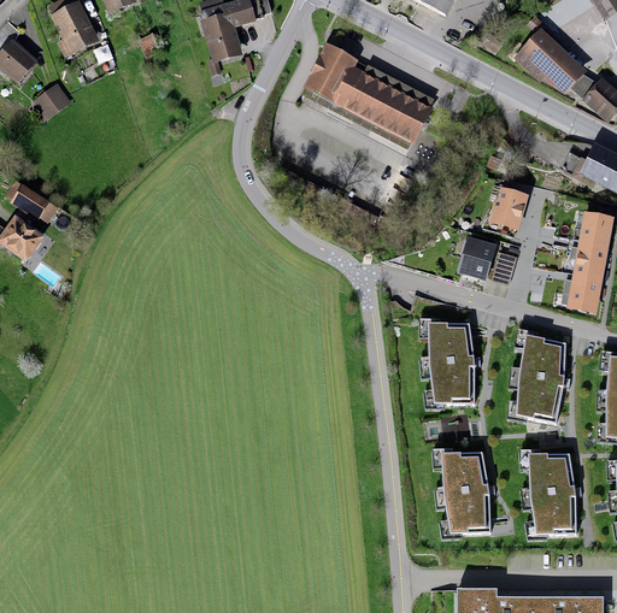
[(94,39),(75,0),(50,12),(60,34),(56,37),(64,54),(94,39)]
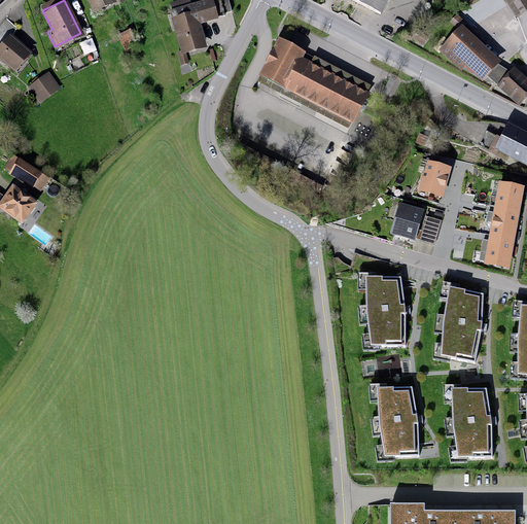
[(194,0),(170,6),(181,48),(206,41),(200,18),(233,9),(230,0),(194,0)]
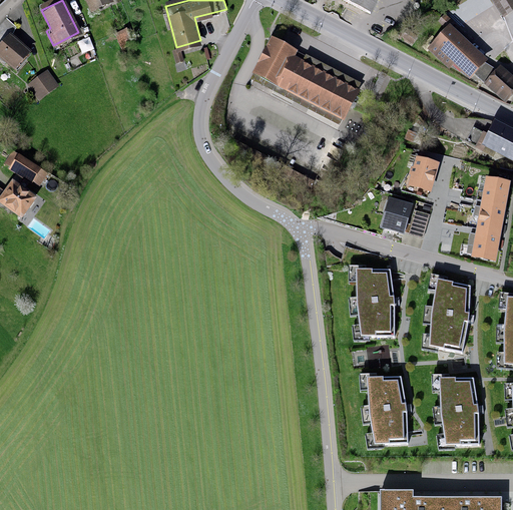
[(349,0),(369,11),(375,0),(349,0)]
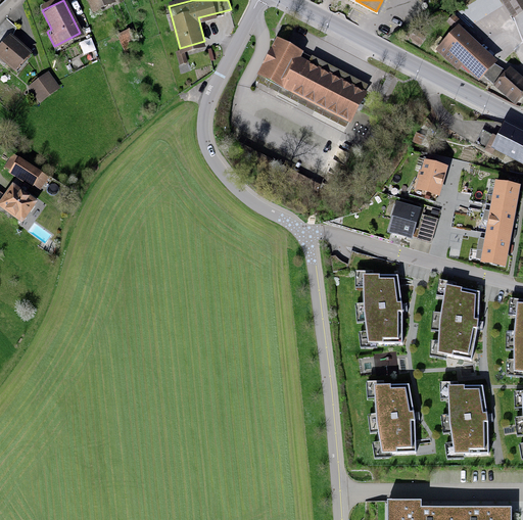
[(506,0),(513,11),(522,5),(522,0),(506,0)]
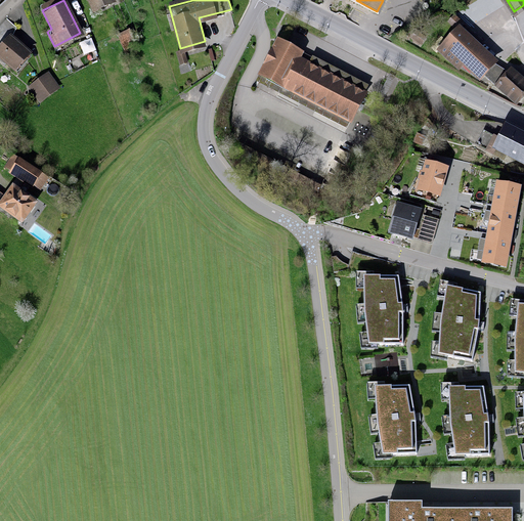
[(498,60),(460,24),(437,48),(460,70),(464,66),(480,81),(498,60)]
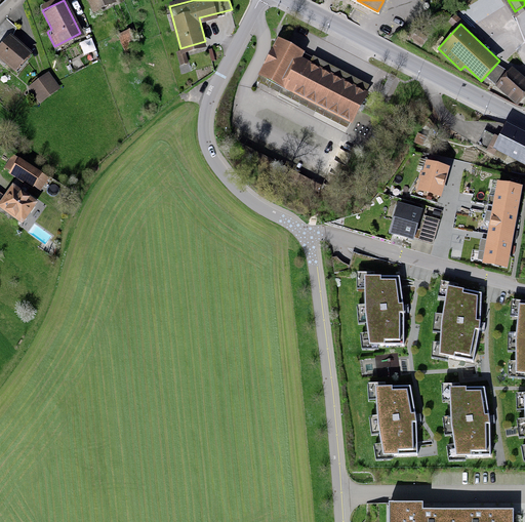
[(125,46),(135,42),(128,26),(118,30),(125,46)]
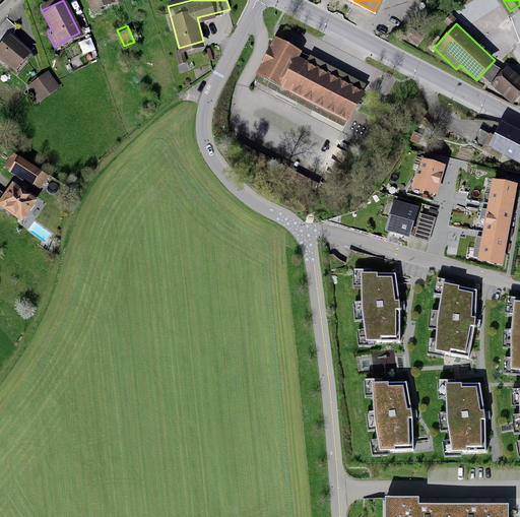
[(0,44),(0,53),(14,66),(29,50),(10,33),(0,44)]
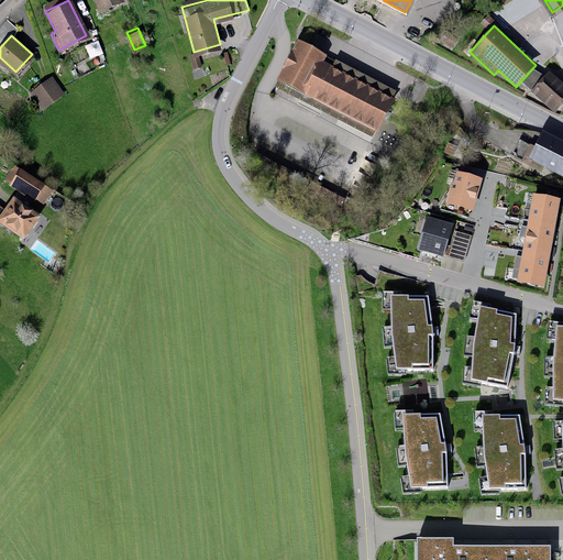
[(377,127),(393,96),(322,61),(324,55),(300,43),(283,78),(377,127)]
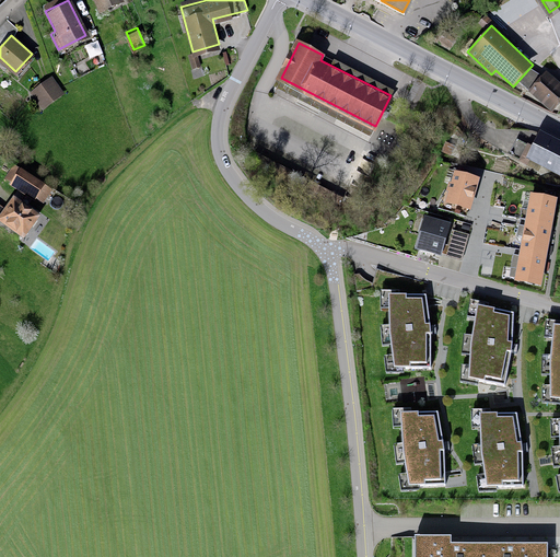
[(198,54),(188,57),(191,69),(201,66),(198,54)]
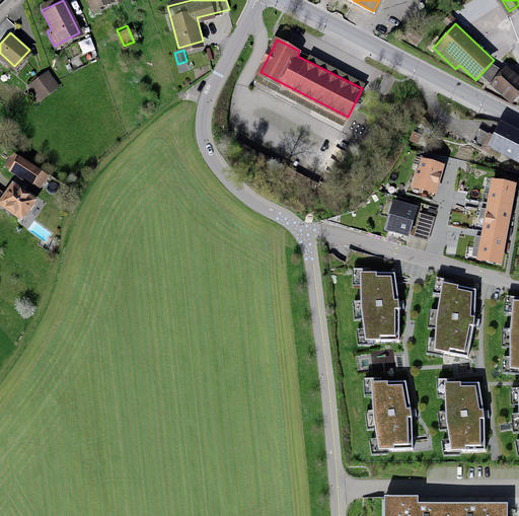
[(518,76),(507,65),(490,84),(512,104),(518,95),(518,76)]
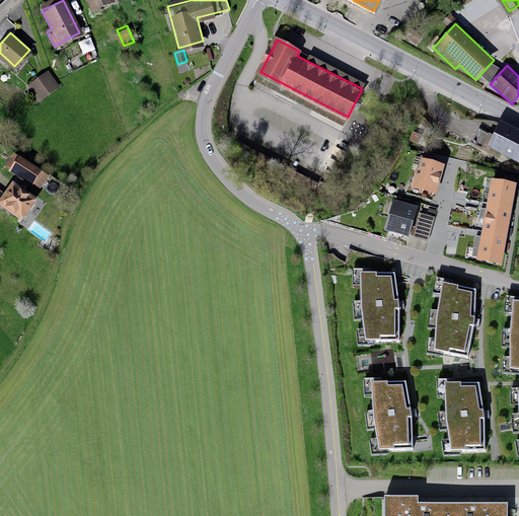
[(49,68),(28,82),(40,97),(59,83),(49,68)]
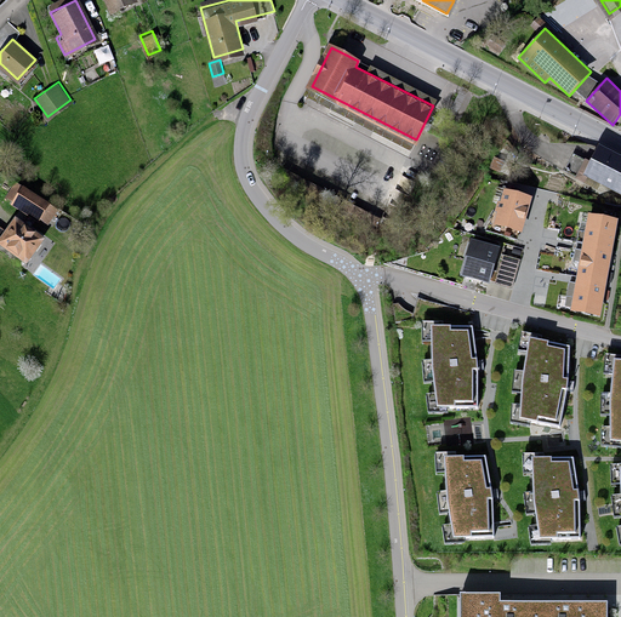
[(620,188),(620,155),(603,146),(588,172),(620,188)]
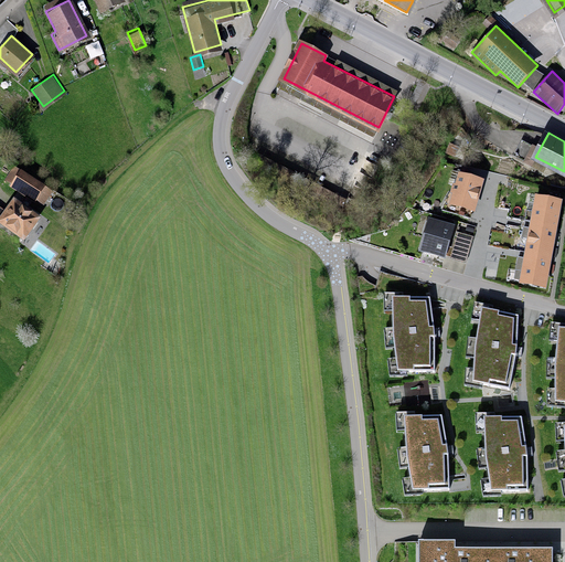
[(8,162),(2,173),(39,192),(44,182),(8,162)]
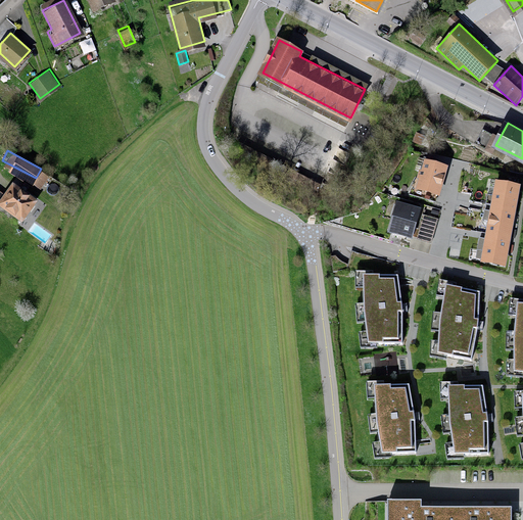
[(424,160),(416,190),(439,196),(447,167),(424,160)]
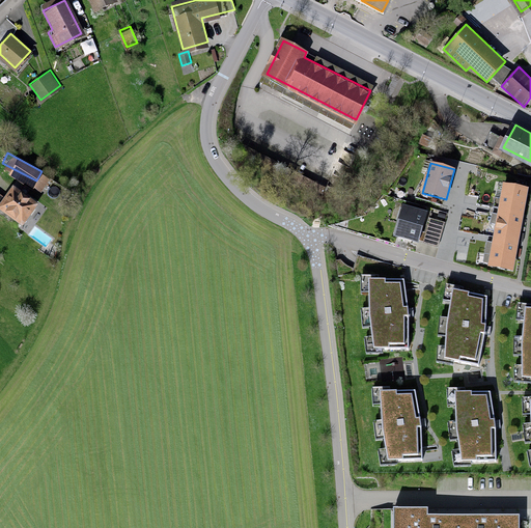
[(0,200),(17,214),(30,196),(7,178),(0,189),(0,200)]
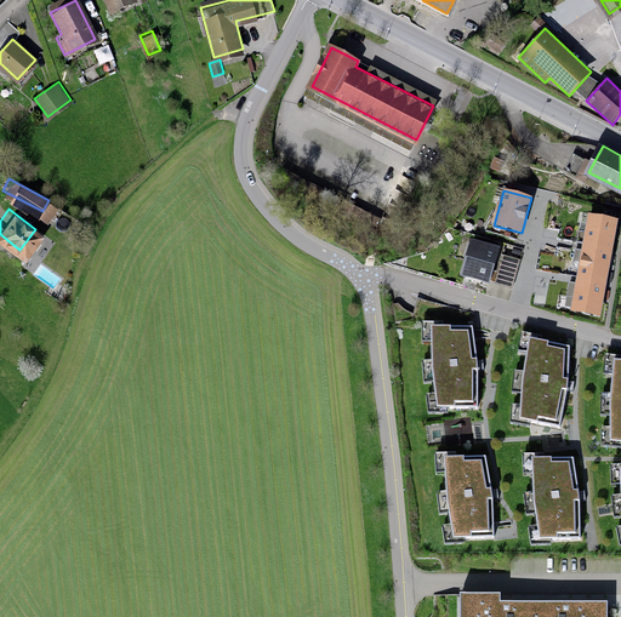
[(588,215),(582,245),(611,250),(616,221),(588,215)]
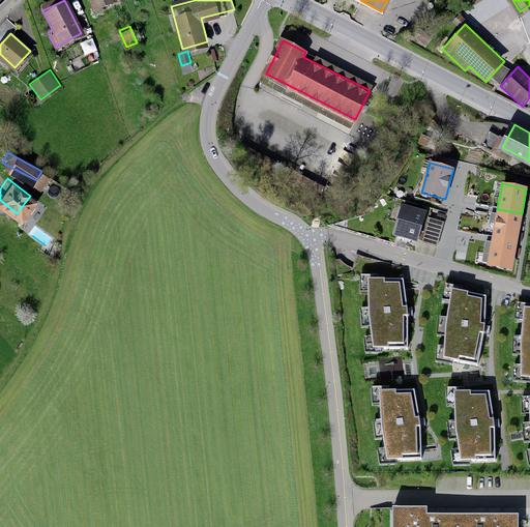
[(395,234),(420,240),(428,210),(404,204),(395,234)]
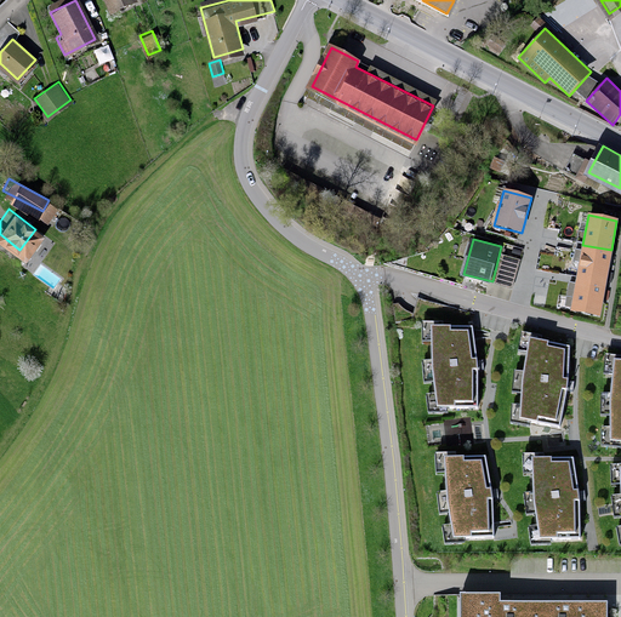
[(582,245),(577,275),(576,278),(605,283),(611,250),(582,245)]
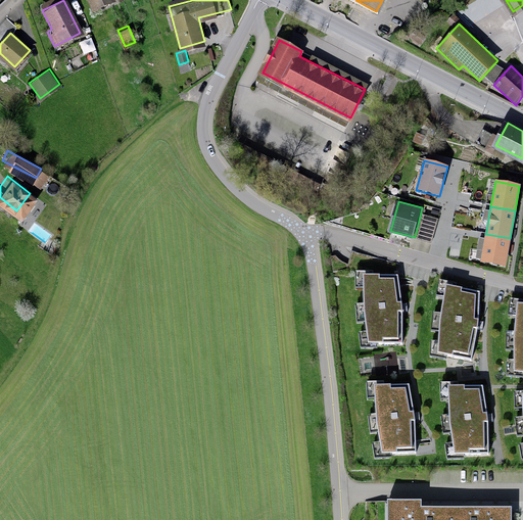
[(510,238),(485,234),(481,261),(505,266),(510,238)]
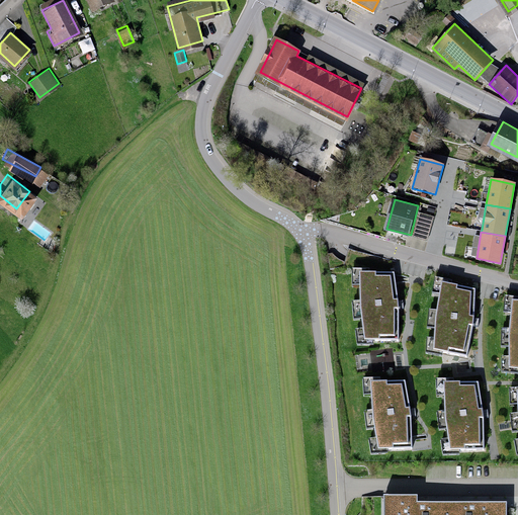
[(365,339),(398,338),(399,307),(395,271),(360,270),(359,308),(365,339)]
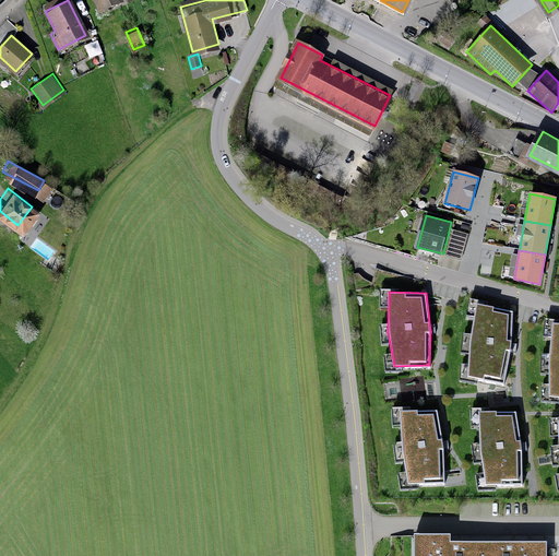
[(511,349),(513,310),(476,303),(468,342),(467,376),(503,382),(511,349)]
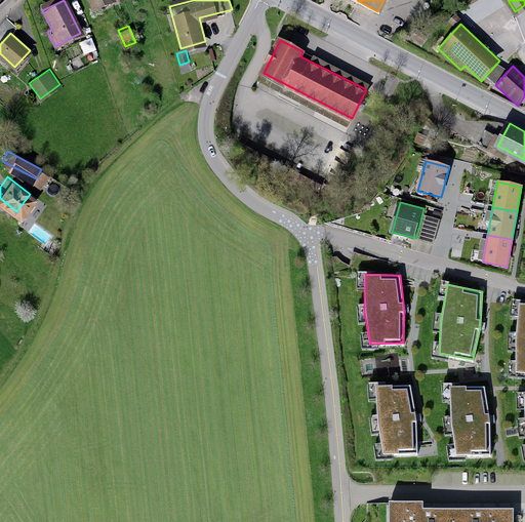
[(524,305),(519,305),(516,340),(516,372),(524,372),(524,305)]
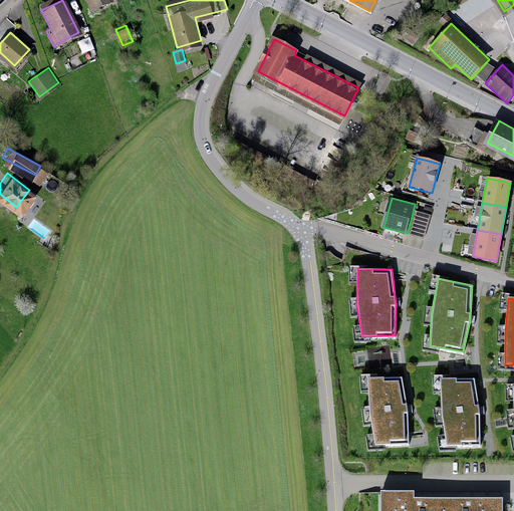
[(373,443),(410,442),(409,411),(403,376),(368,377),(369,413),(373,443)]
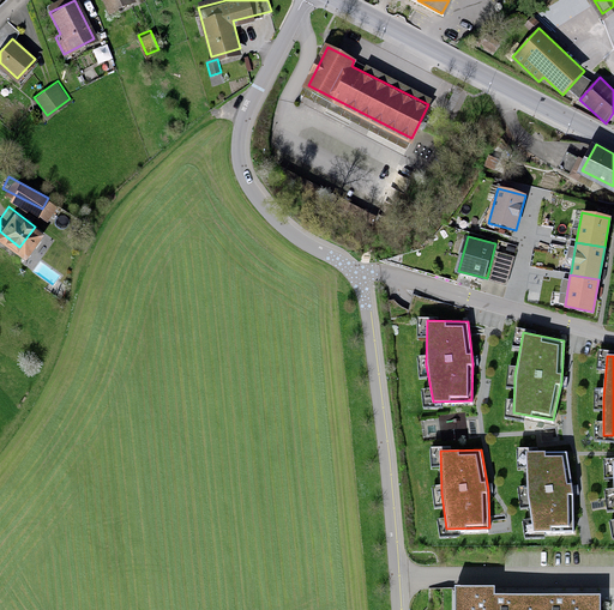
[(573,490),(567,450),(528,451),(528,493),(535,531),(575,529),(573,490)]
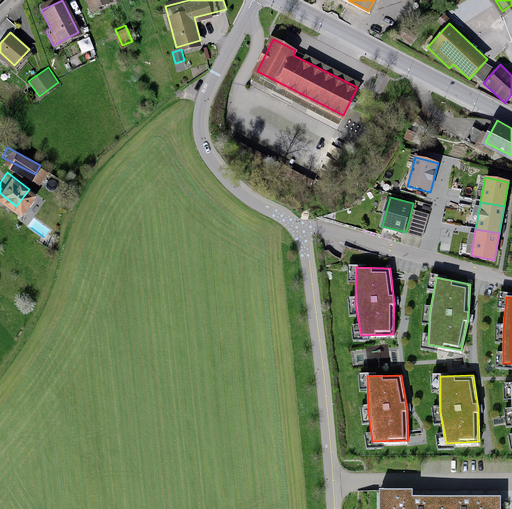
[(500,508),(501,494),(413,494),(413,488),(384,488),(384,497),(382,497),(382,508),(500,508)]
